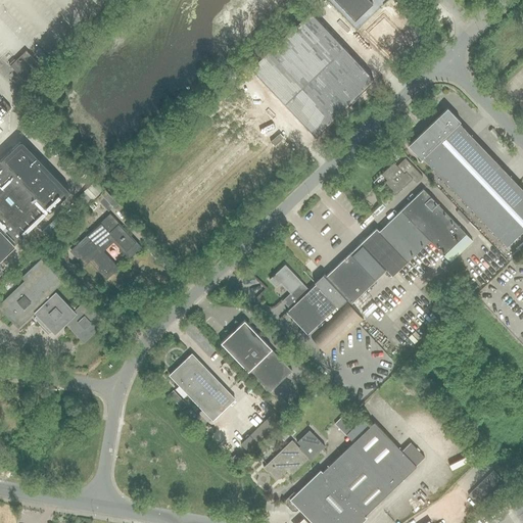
[(226,3),(222,0),(200,0),(215,14),(226,3)]
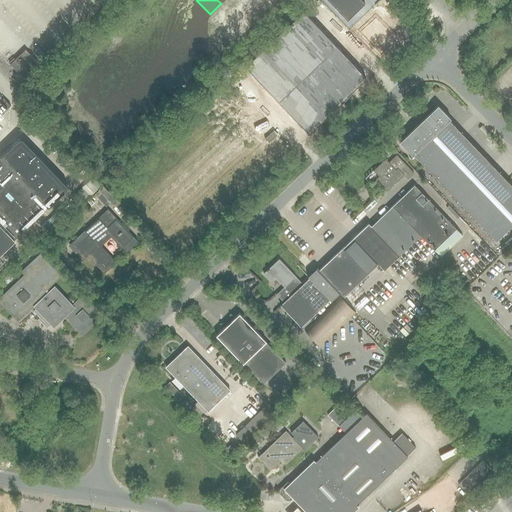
[(361,0),(328,0),(347,20),(364,3),(361,0)]
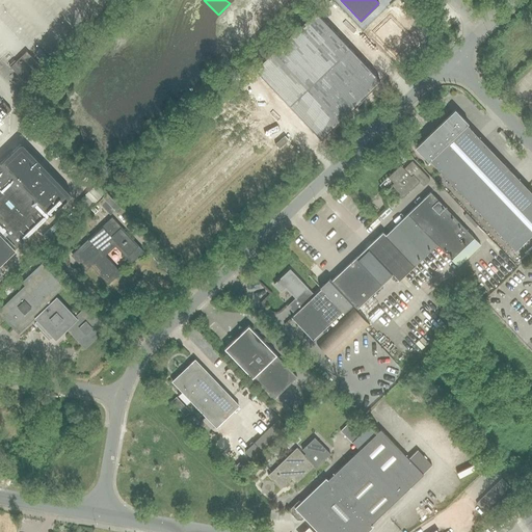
[(136,1),(132,5),(142,16),(147,11),(136,1)]
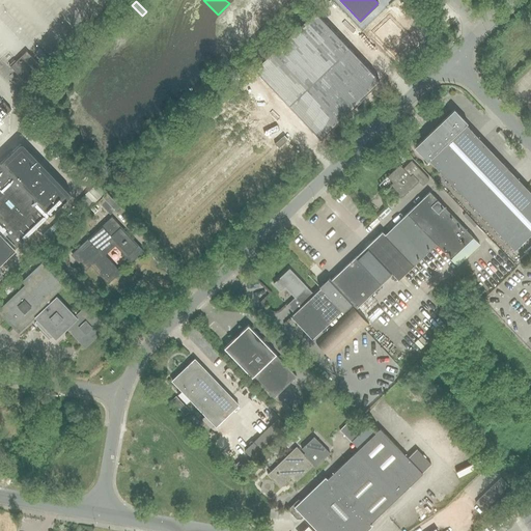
[(132,5),(128,9),(137,20),(142,16),(132,5)]
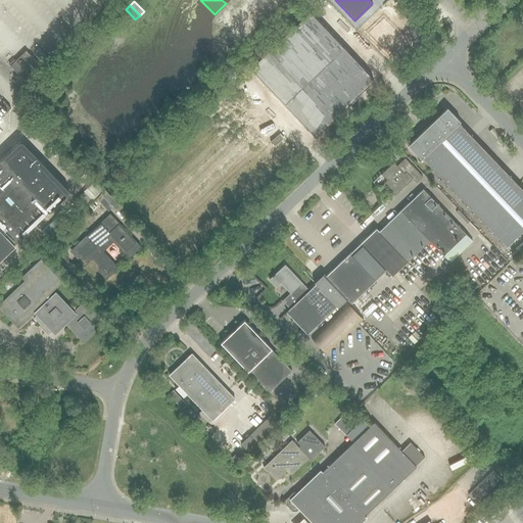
[(310,8),(248,68),(316,138),(358,97),(357,96),(376,78),(368,69),(369,68),(310,8)]
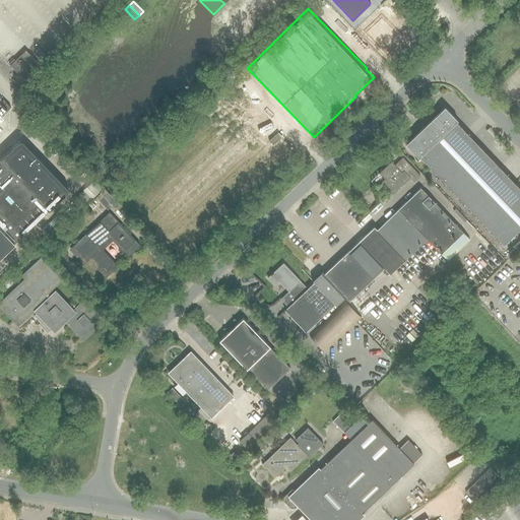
[(125,9),(120,14),(130,24),(134,19),(125,9)]
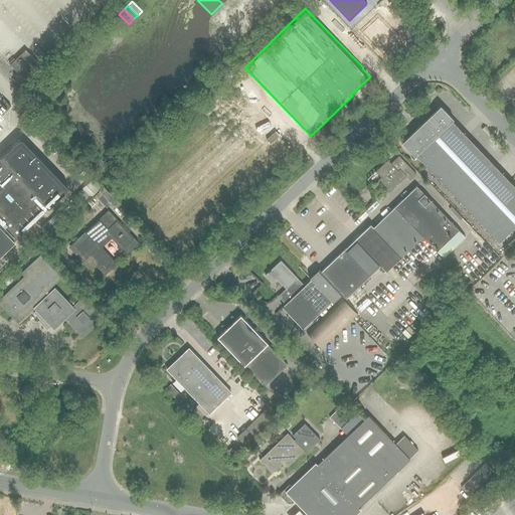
[(119,14),(115,18),(125,28),(129,24),(119,14)]
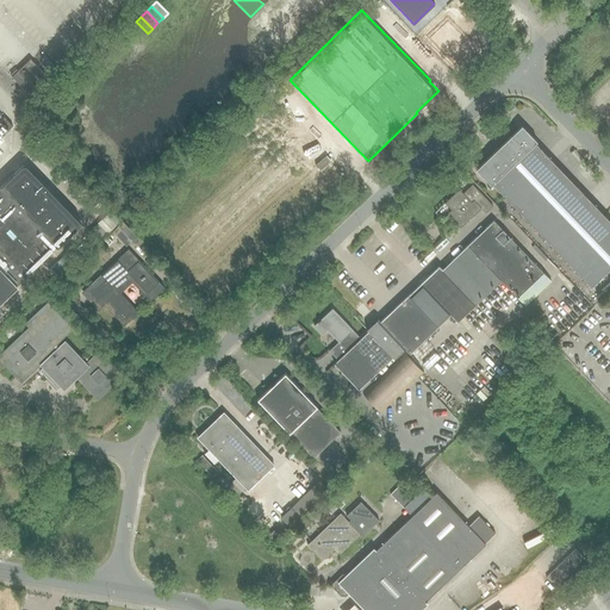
[(447,18),(427,37),(460,72),(480,53),(447,18)]
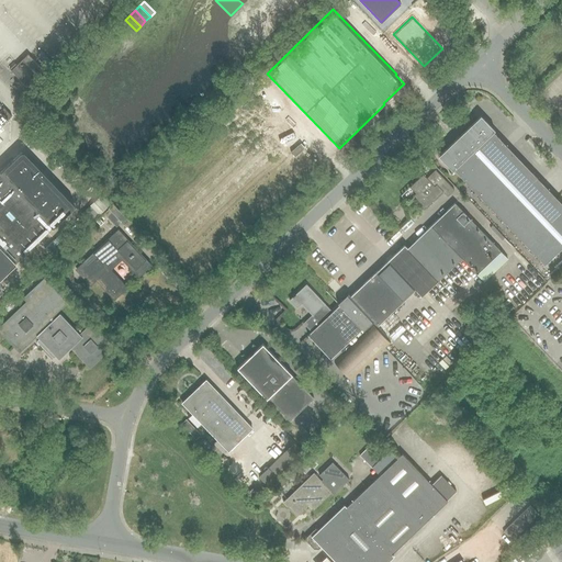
[(125,20),(121,24),(132,35),(136,31),(125,20)]
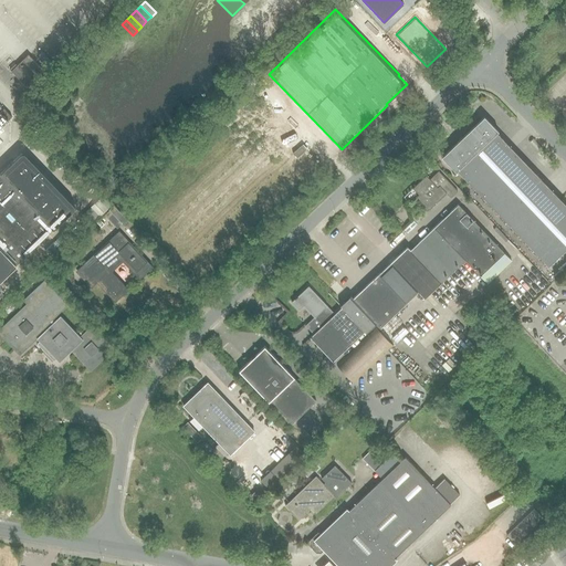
[(168,22),(158,31),(163,37),(173,27),(168,22)]
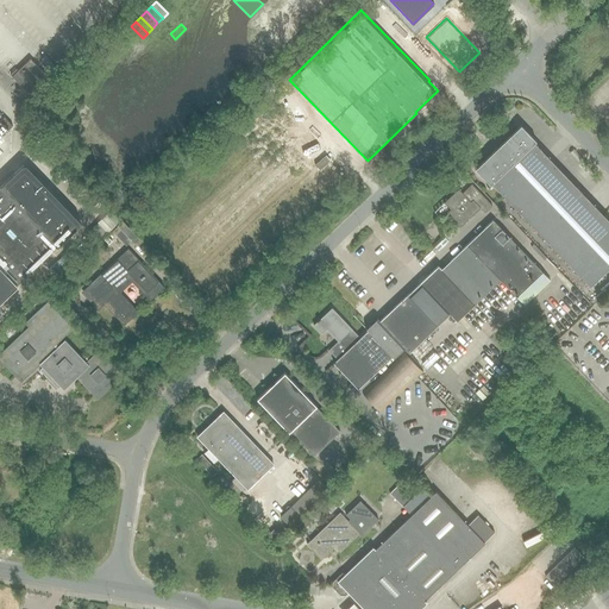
[(131,26),(126,31),(137,43),(143,38),(131,26)]
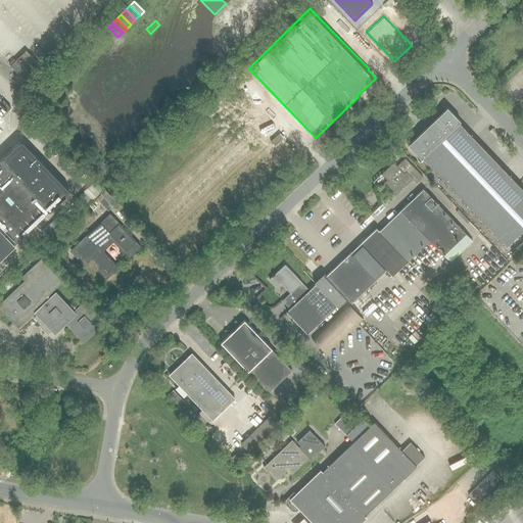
[(159,25),(150,34),(155,38),(163,29),(159,25)]
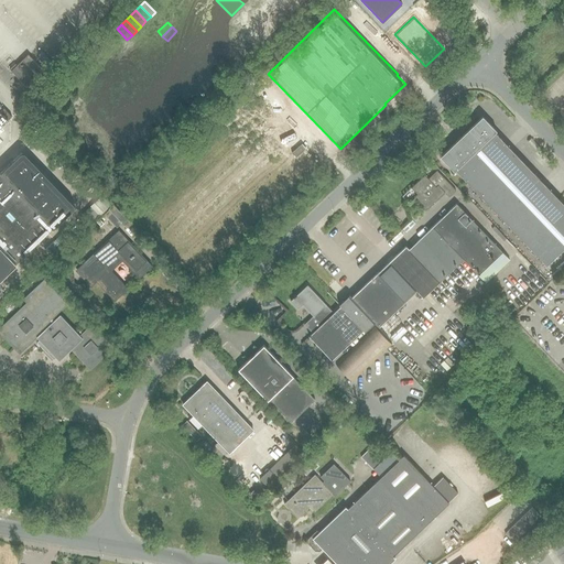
[(117,29),(111,34),(122,45),(127,40),(117,29)]
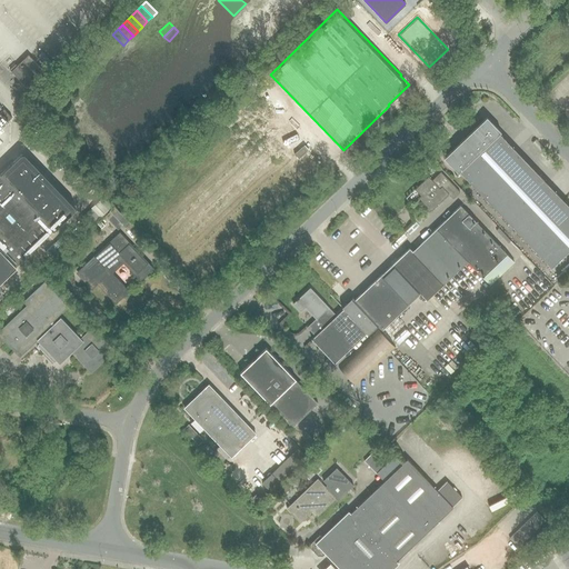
[(159,31),(150,41),(155,46),(163,37),(159,31)]
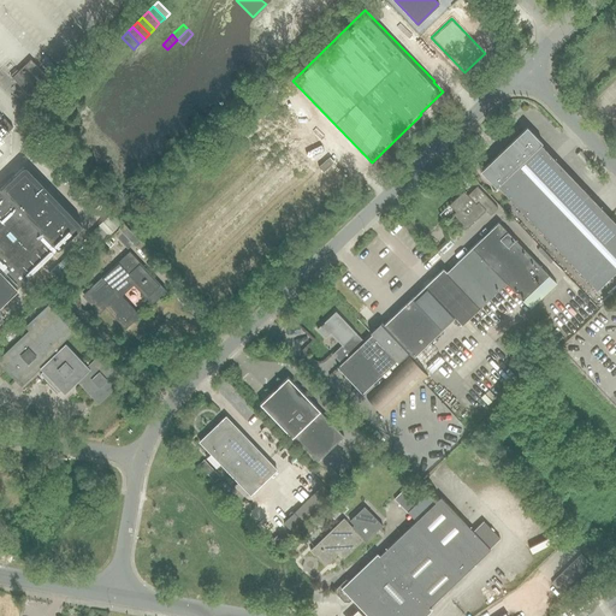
[(193,34),(183,45),(188,49),(197,40),(193,34)]
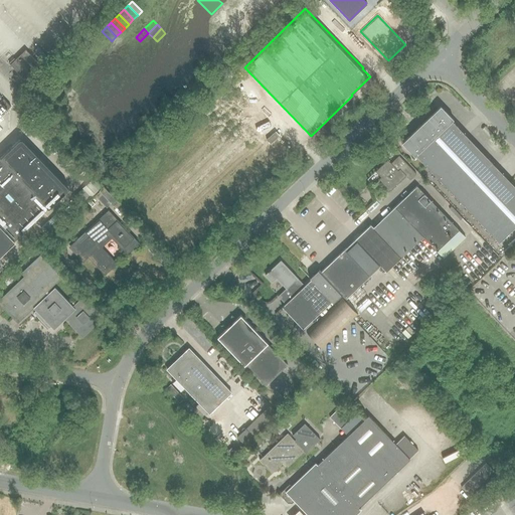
[(102,31),(98,35),(108,45),(112,41),(102,31)]
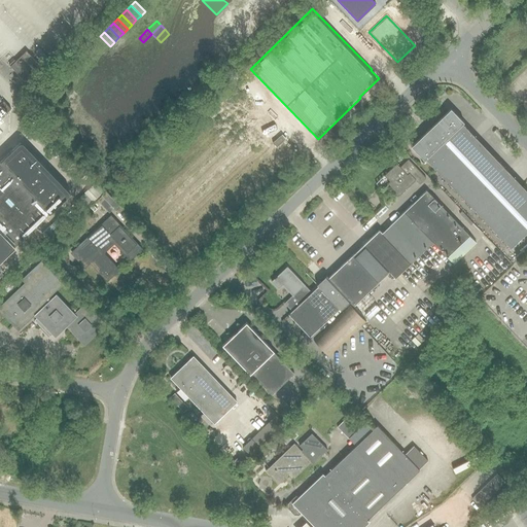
[(151,34),(143,42),(147,46),(156,38),(151,34)]
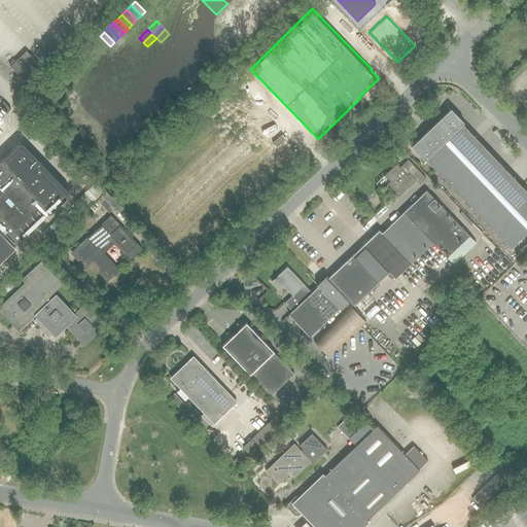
[(169,34),(161,42),(165,46),(174,38),(169,34)]
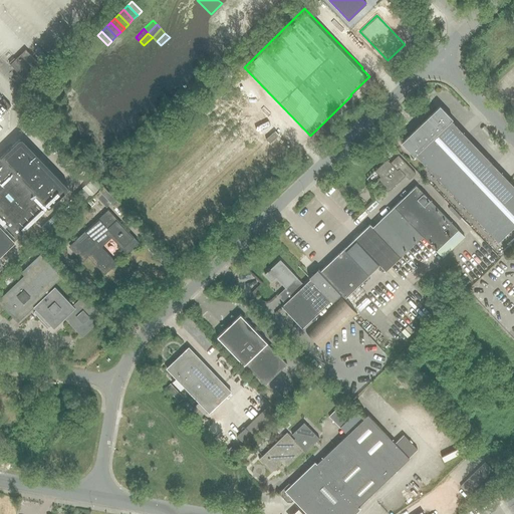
[(97,35),(93,39),(103,49),(107,45),(97,35)]
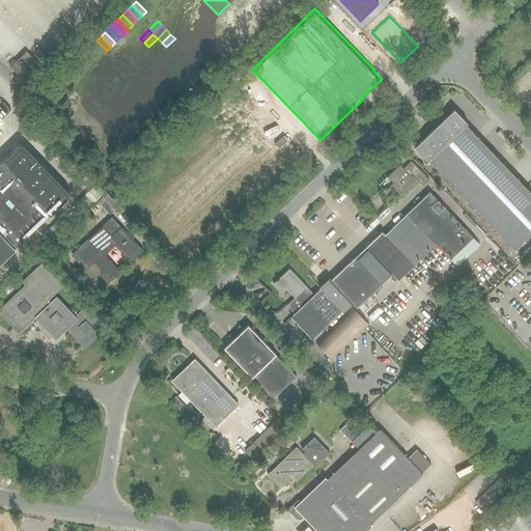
[(158,38),(148,47),(152,52),(162,43),(158,38)]
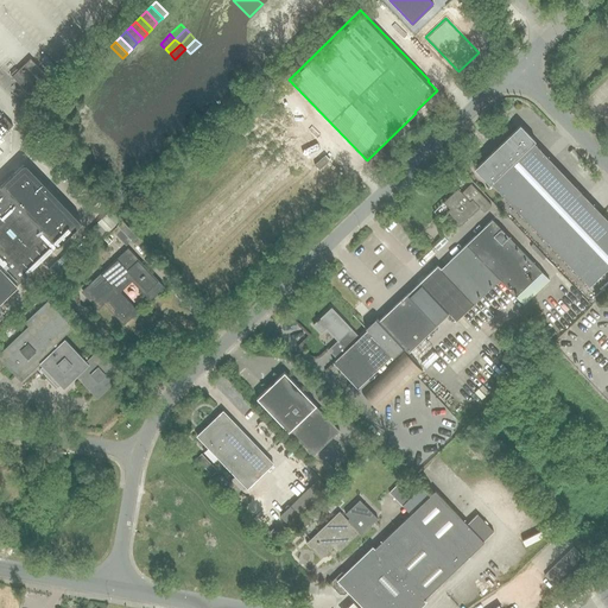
[(201,44),(190,54),(195,59),(206,49),(201,44)]
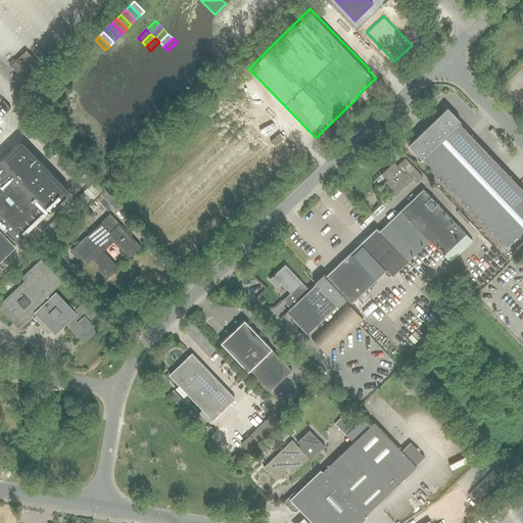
[(95,40),(91,44),(101,54),(105,50),(95,40)]
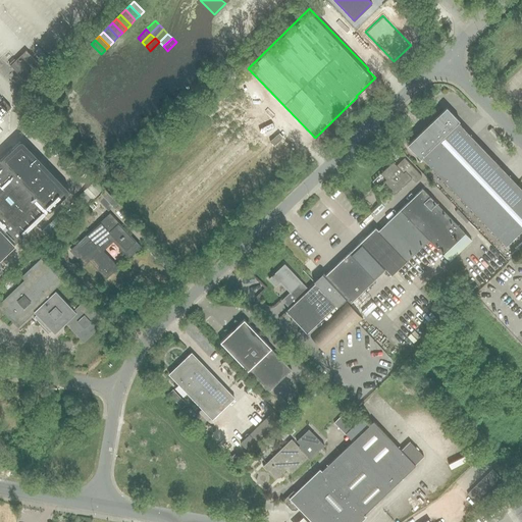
[(159,42),(150,51),(155,55),(163,46),(159,42)]
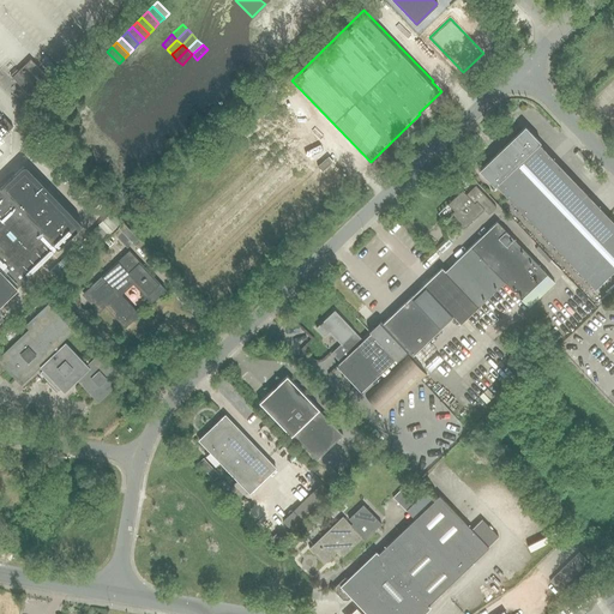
[(208,49),(197,60),(203,65),(212,54),(208,49)]
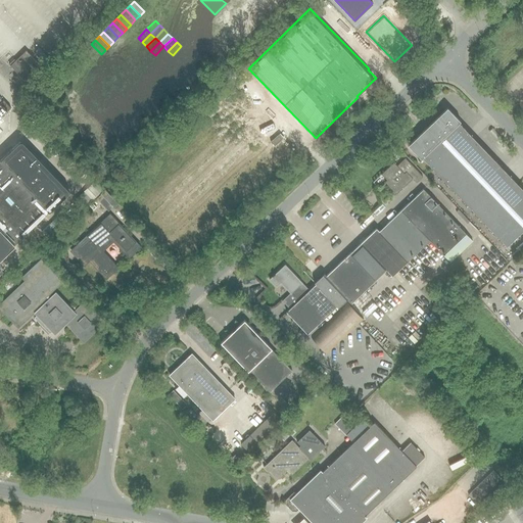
[(91,44),(86,49),(96,58),(101,54),(91,44)]
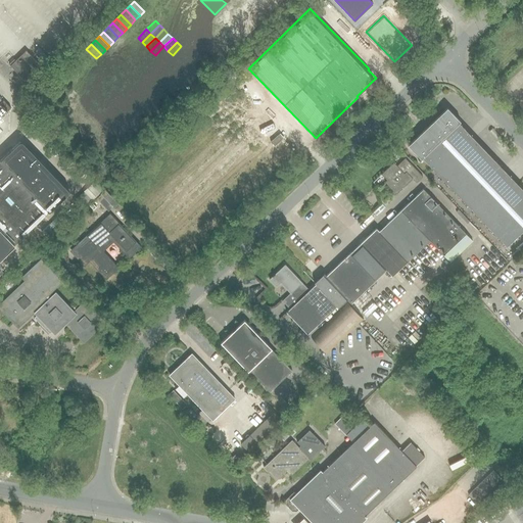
[(163,46),(155,55),(159,59),(168,51),(163,46)]
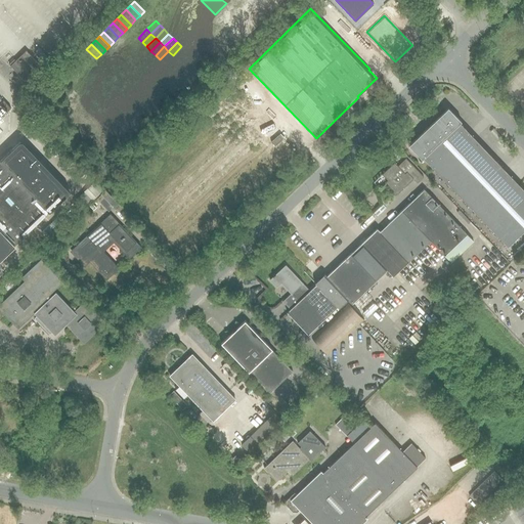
[(181,46),(173,55),(177,59),(185,51),(181,46)]
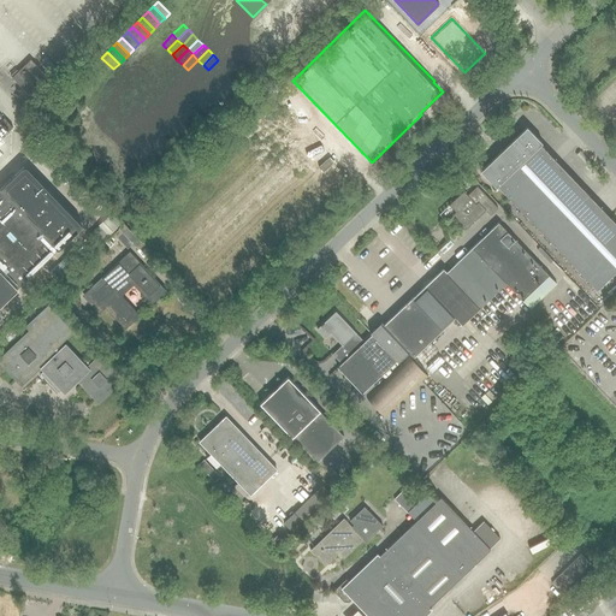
[(150,55),(141,66),(146,71),(157,60),(150,55)]
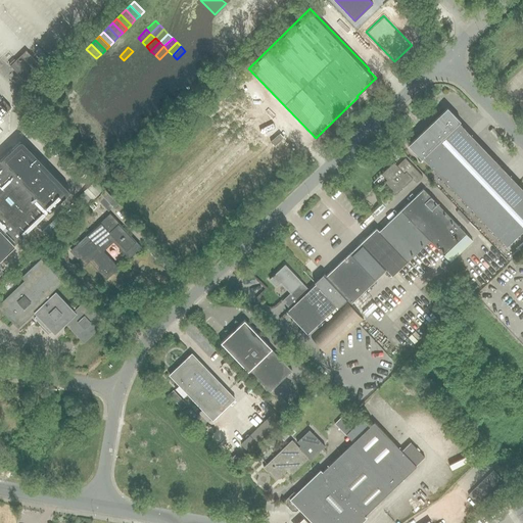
[(86,49),(82,53),(92,63),(96,58),(86,49)]
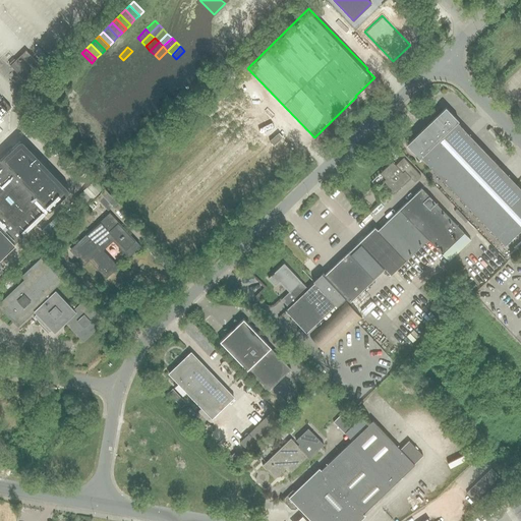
[(132,51),(123,60),(127,64),(136,56),(132,51)]
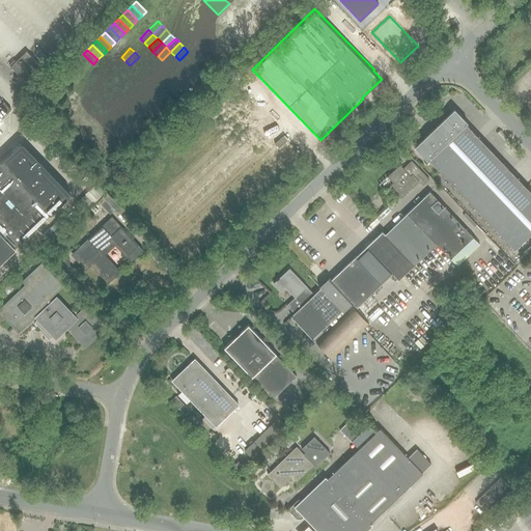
[(170,52),(162,60),(166,64),(175,56),(170,52)]
